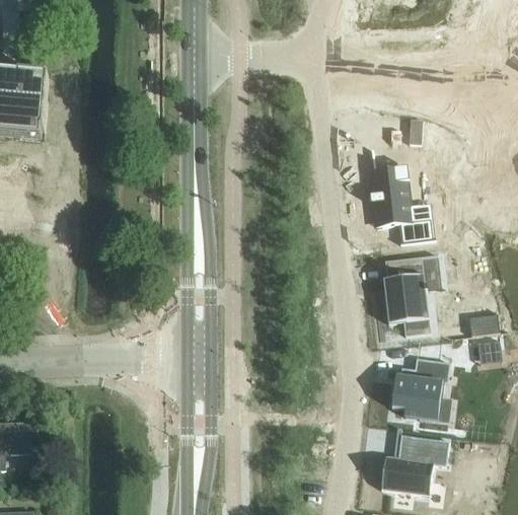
[(0,126),(44,130),(48,77),(18,74),(18,83),(0,81),(0,126)]
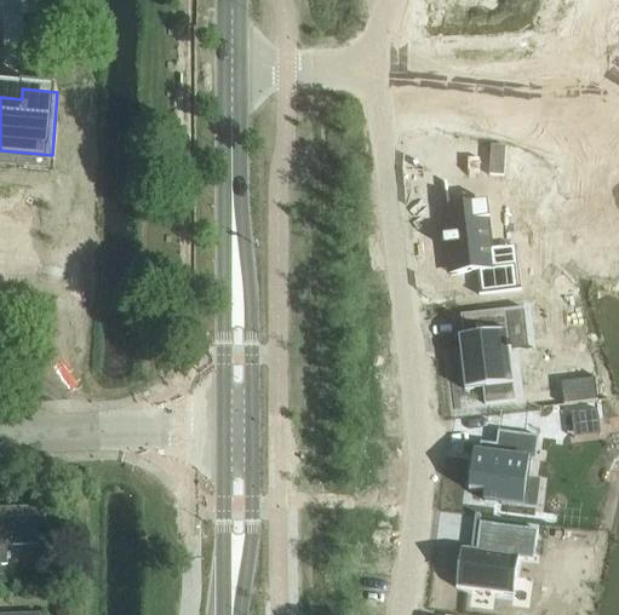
[(446,202),(437,203),(441,231),(441,234),(445,233),(446,240),(442,240),(442,242),(446,270),(450,270),(470,268),(470,266),(475,266),(477,266),(477,272),(481,272),(483,288),(477,288),(477,291),(520,286),(520,283),(519,283),(517,283),(515,260),(494,263),(486,197),(471,199),(448,202),(446,178),(443,178),(446,202)]
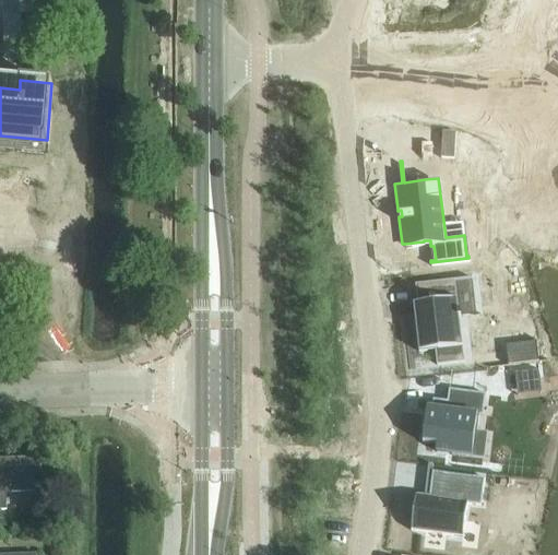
[(416,299),(412,300),(414,316),(418,349),(434,346),(436,362),(463,358),(458,313),(460,313),(460,307),(458,307),(453,275),(414,281),(415,283),(419,283),(422,299),(416,299)]
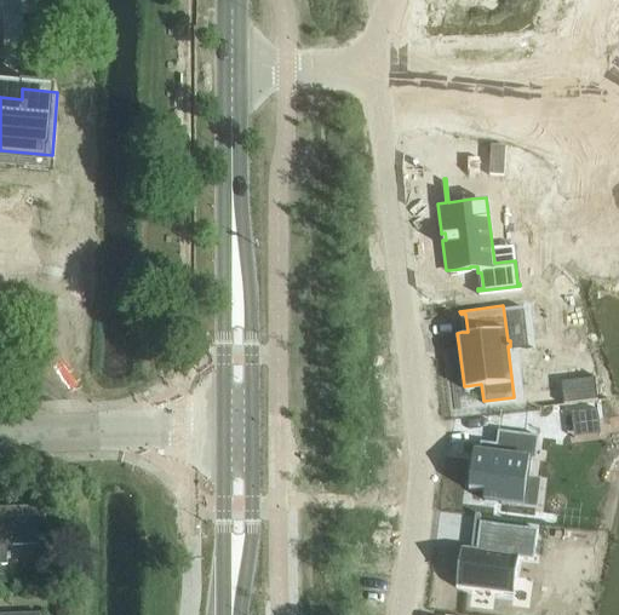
[(471,457),(468,486),(483,488),(482,496),(499,498),(499,500),(517,503),(517,500),(522,501),(525,477),(529,477),(529,473),(532,457),(534,457),(538,432),(497,427),(496,441),(480,438),(479,447),(477,458),(471,457)]
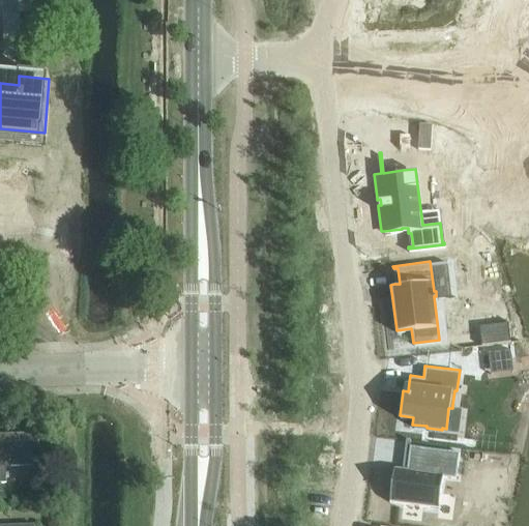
[(0,479),(5,479),(5,463),(31,462),(30,430),(0,431),(0,479)]
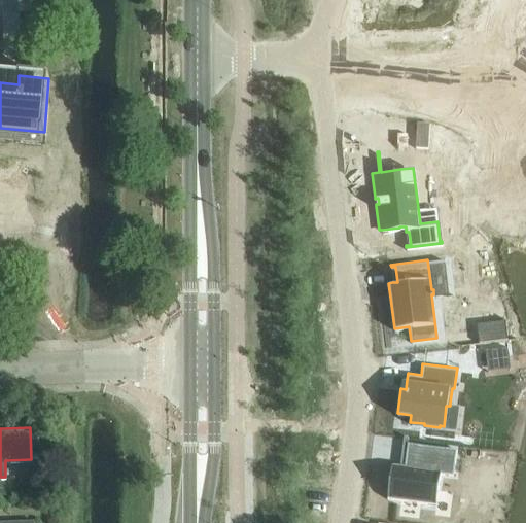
[(391,462),(386,496),(435,502),(440,471),(452,473),(456,447),(407,441),(404,464),(399,463),(391,462)]
